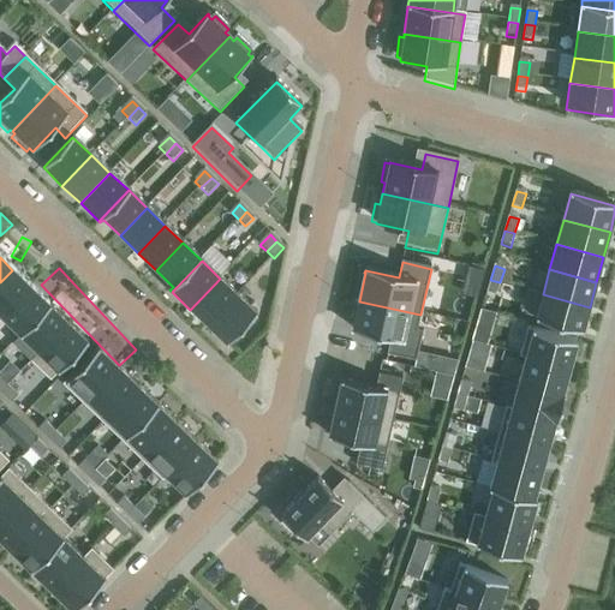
[(0,282),(0,317),(1,320),(31,288),(12,270),(0,282)]
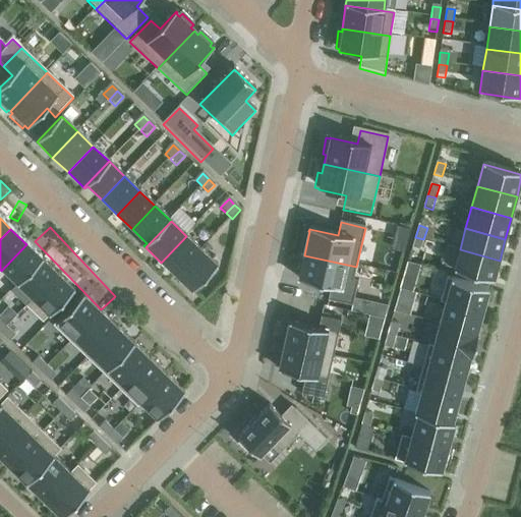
[(186,236),(161,263),(176,277),(201,251),(186,236)]
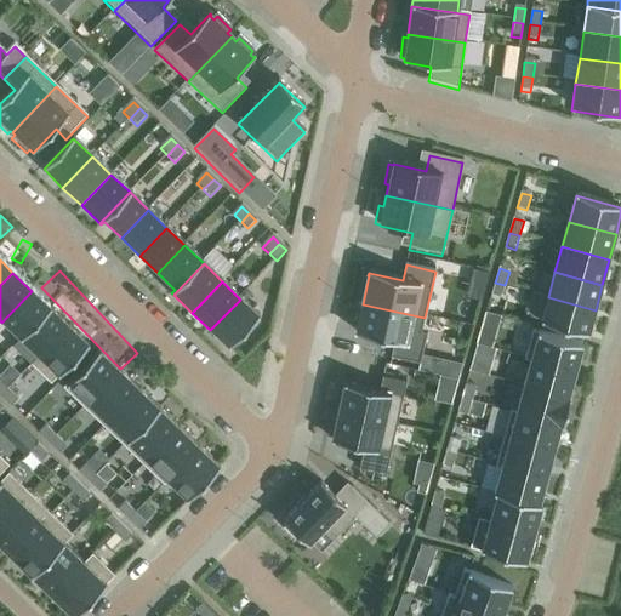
[(505,285),(495,283),(491,297),(501,300),(505,285)]
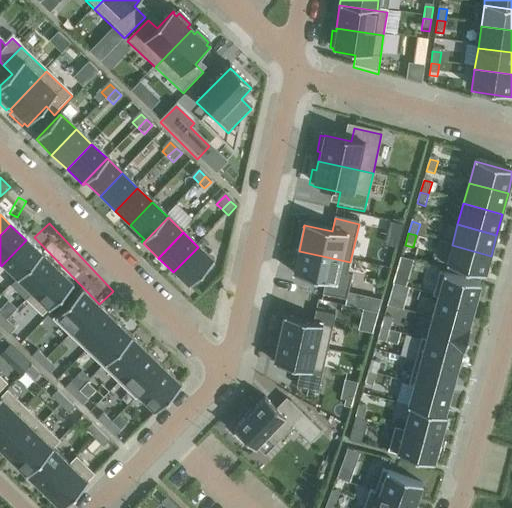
[(42,255),(26,240),(1,266),(17,281),(42,255)]
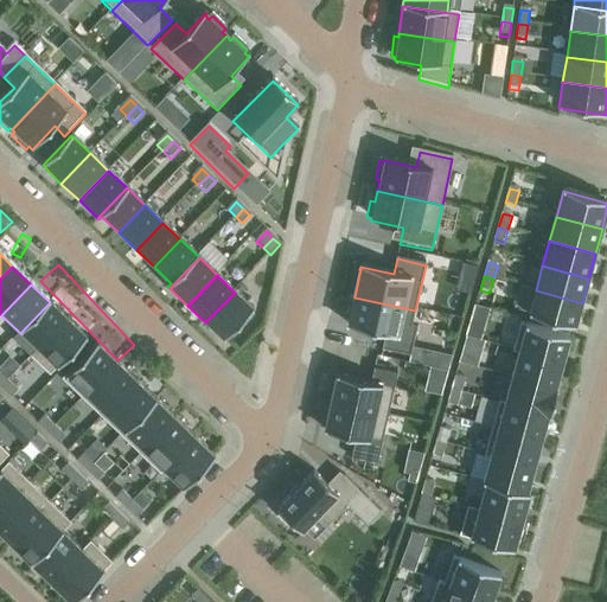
[(575,328),(582,303),(536,290),(528,316),(575,328)]
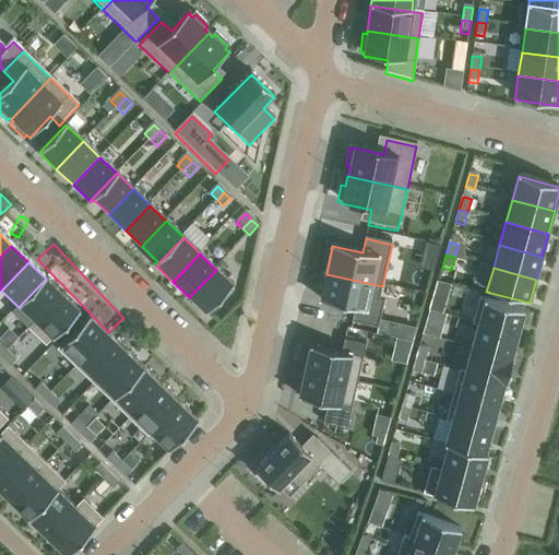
[(216,270),(189,297),(206,314),(234,286),(216,270)]
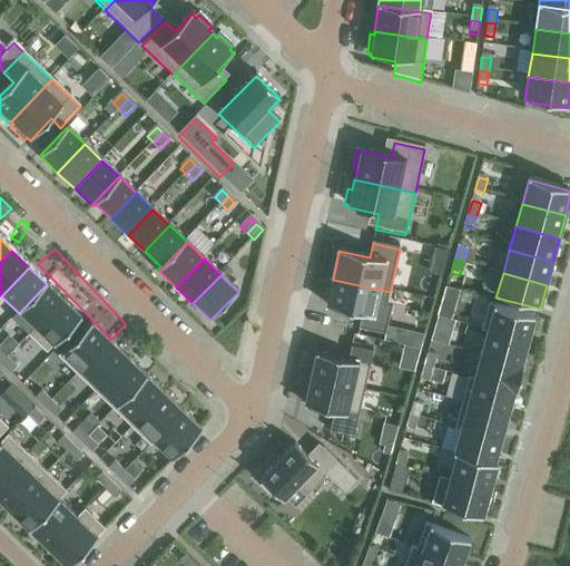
[(390,292),(333,280),(332,282),(330,281),(325,299),(328,299),(326,305),(325,308),(362,315),(359,330),(385,337),(386,329),(392,309),(386,308),(390,292)]
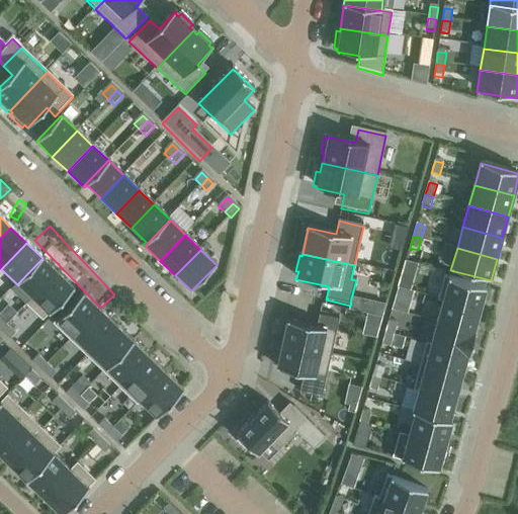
[(42,258),(17,284),(32,298),(58,272),(42,258)]
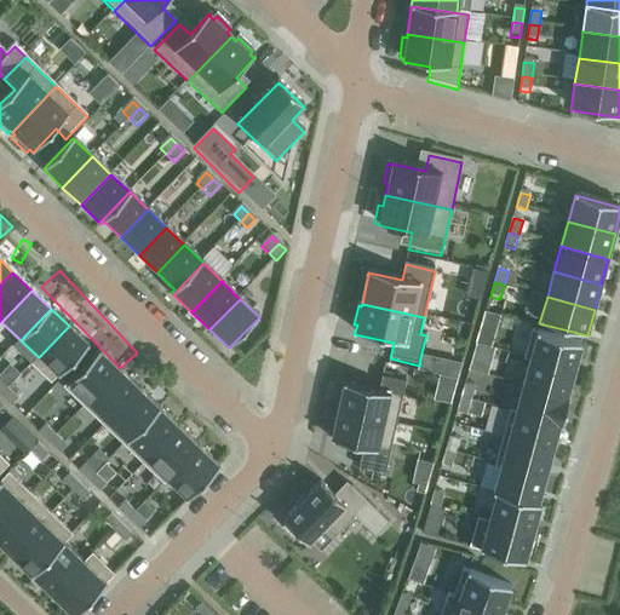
[(69,326),(39,357),(30,366),(51,385),(89,346),(69,326)]
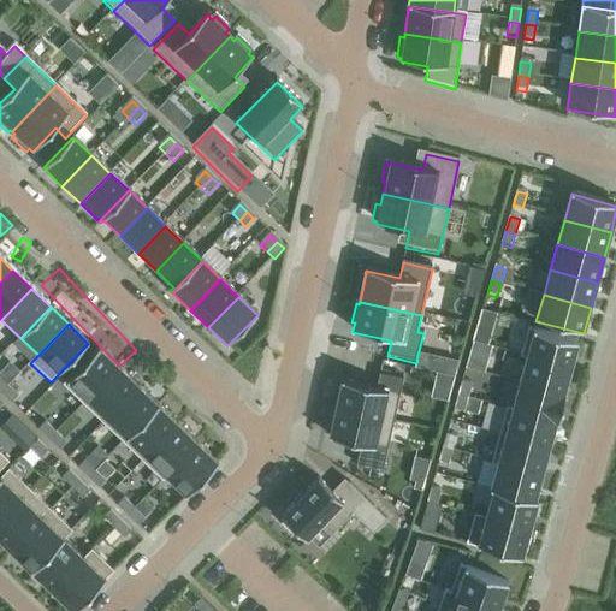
[(520,357),(526,359),(570,371),(578,344),(528,330),(520,357)]
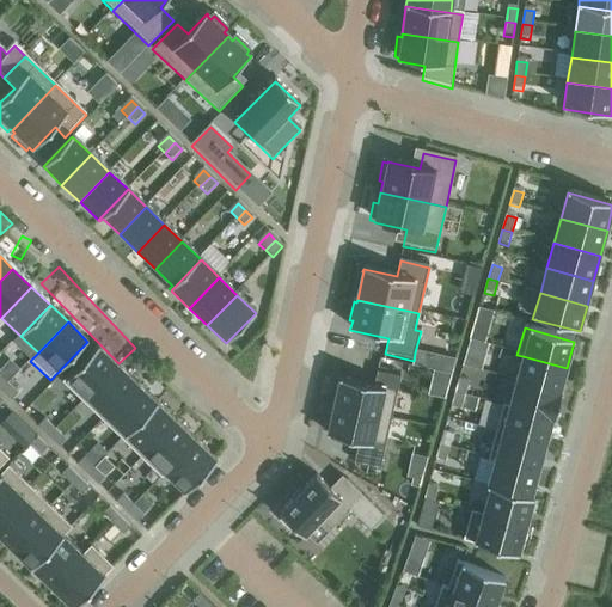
[(62,384),(83,404),(118,367),(98,347),(62,384)]
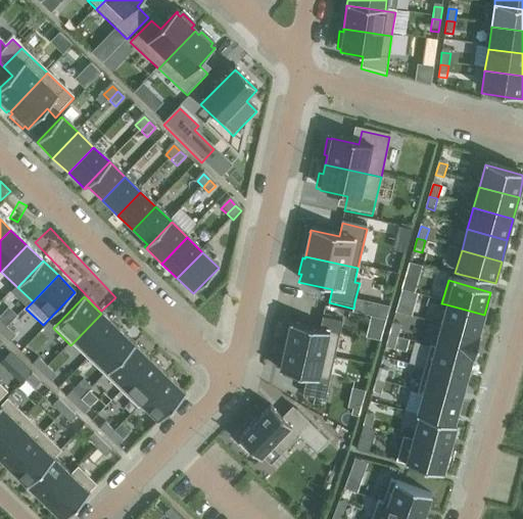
[(353,309),(352,315),(386,323),(389,310),(354,301),(353,309)]
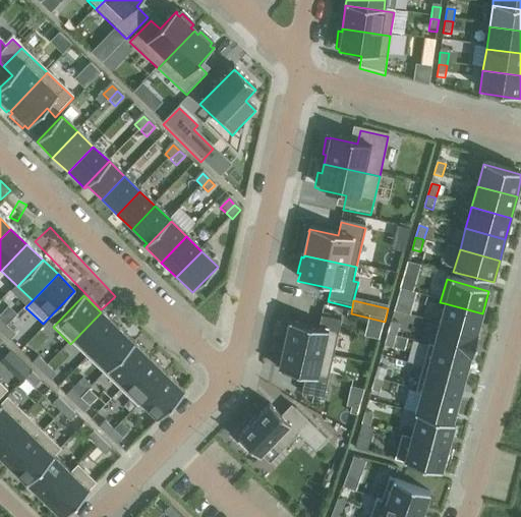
[(482,313),(445,303),(439,326),(476,336),(482,313)]
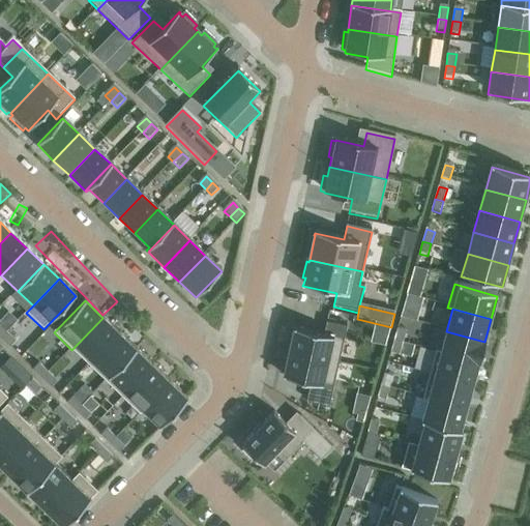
[(71,350),(88,366),(119,334),(102,318),(71,350)]
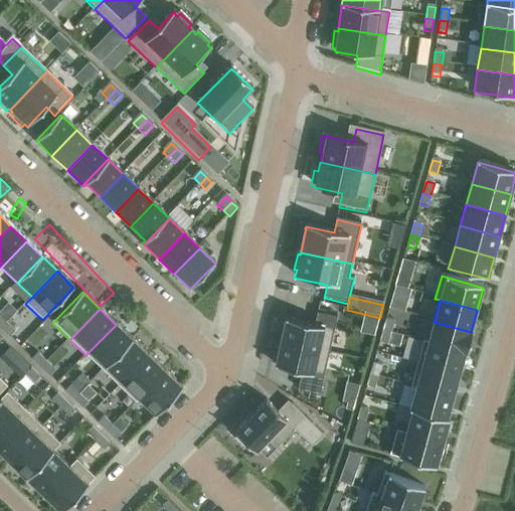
[(285,320),(280,343),(329,354),(337,319),(317,315),(315,326),(285,320)]
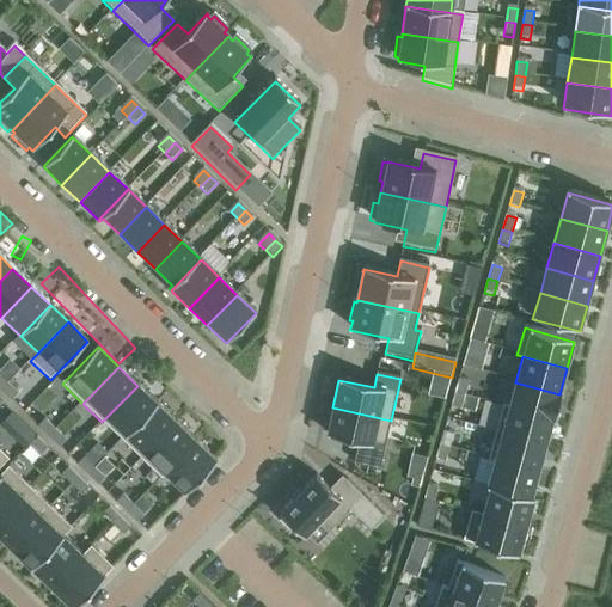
[(459,380),(454,394),(465,397),(469,384),(459,380)]
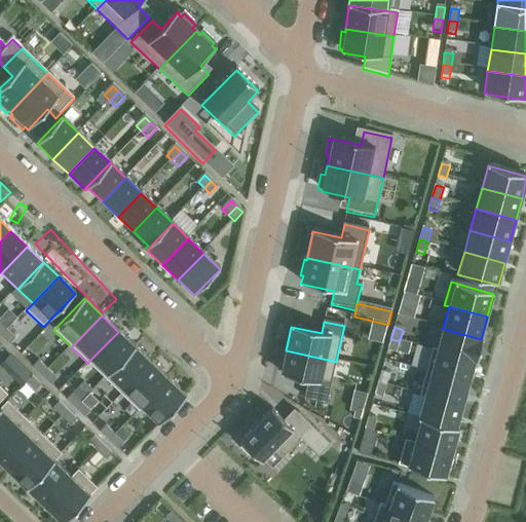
[(443,329),(437,351),(475,362),(477,363),(483,340),(481,339),(443,329)]
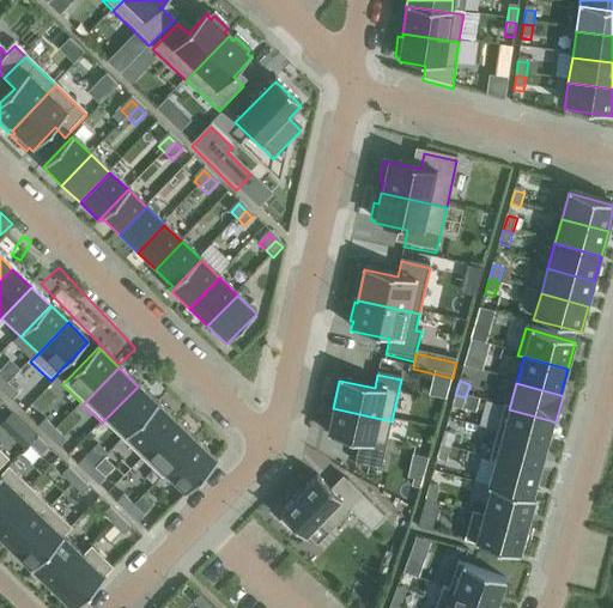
[(7,387),(0,394),(11,403),(18,396),(7,387)]
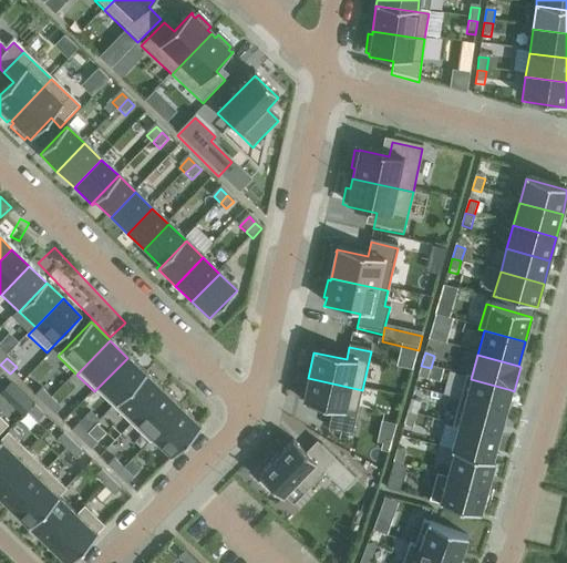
[(127,358),(94,391),(113,409),(145,375),(127,358)]
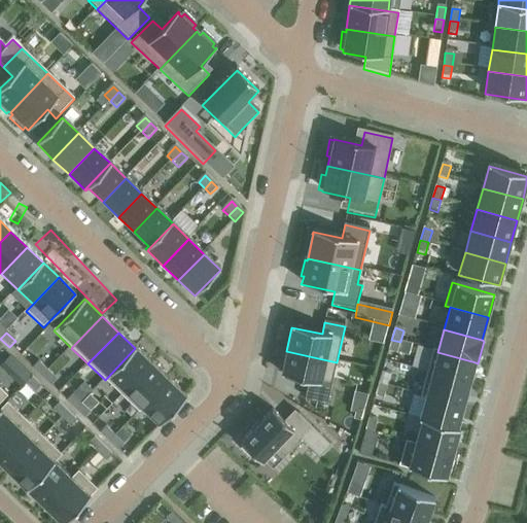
[(400,342),(391,340),(388,352),(396,354),(400,342)]
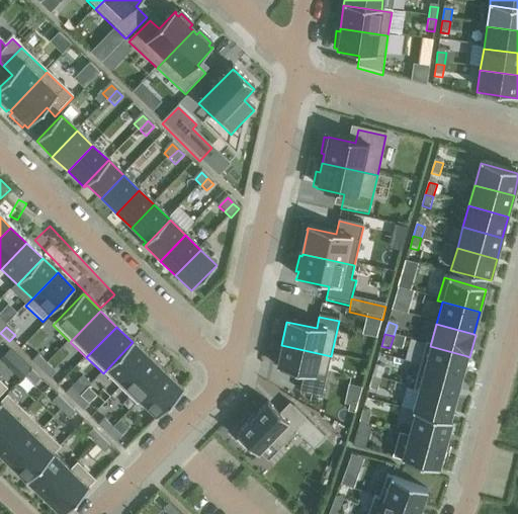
[(133,342),(103,373),(119,390),(150,358),(133,342)]
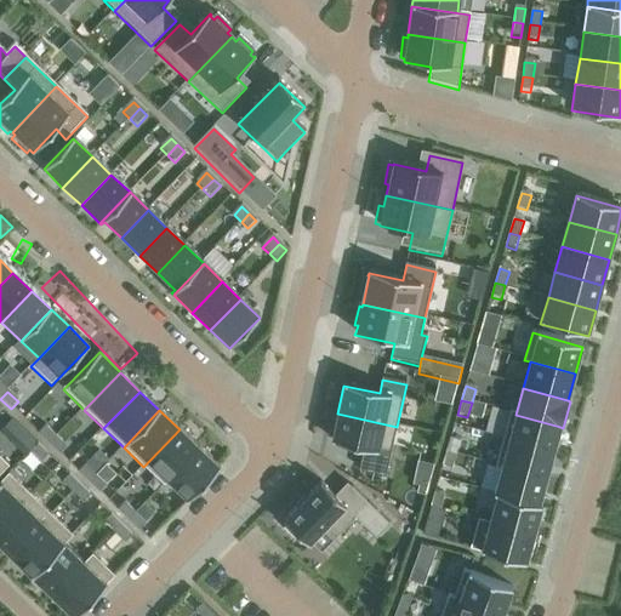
[(397,427),(337,414),(336,423),(331,422),(329,438),(332,439),(331,443),(364,450),(359,472),(385,478),(397,427)]
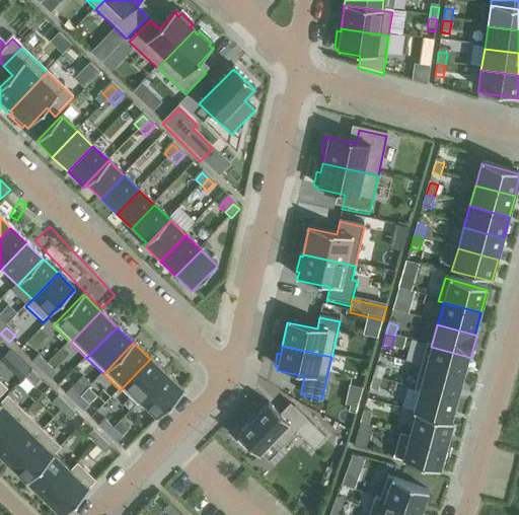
[(421,368),(462,379),(468,357),(431,347),(427,346),(421,368)]
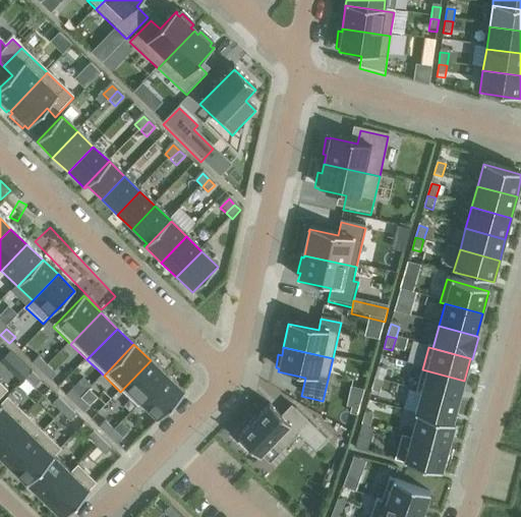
[(32,365),(41,374),(47,367),(38,359),(32,365)]
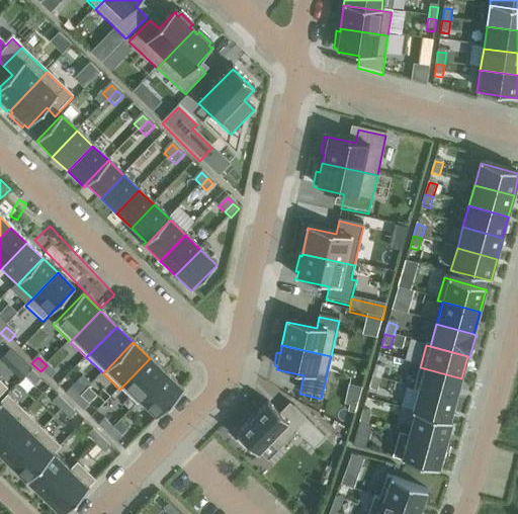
[(150,358),(119,390),(137,407),(140,403),(167,375),(150,358)]
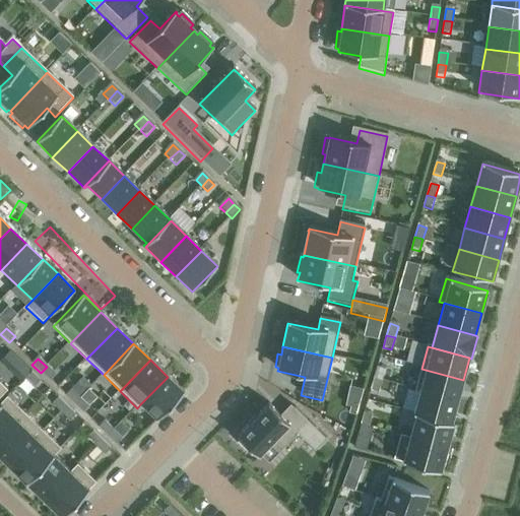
[(21,383),(30,374),(20,364),(11,373),(21,383)]
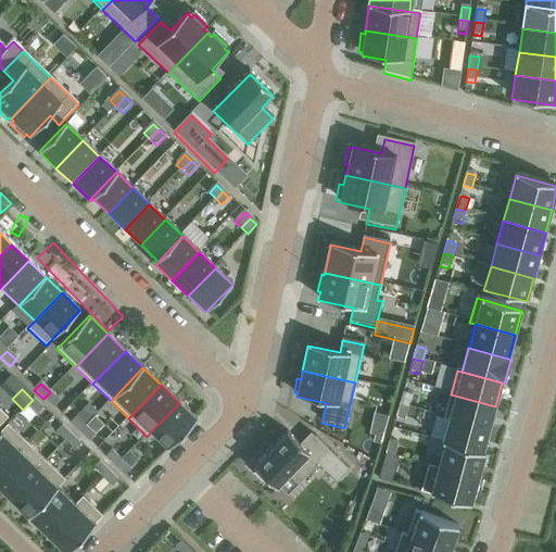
[(50,392),(43,399),(53,409),(59,402),(50,392)]
